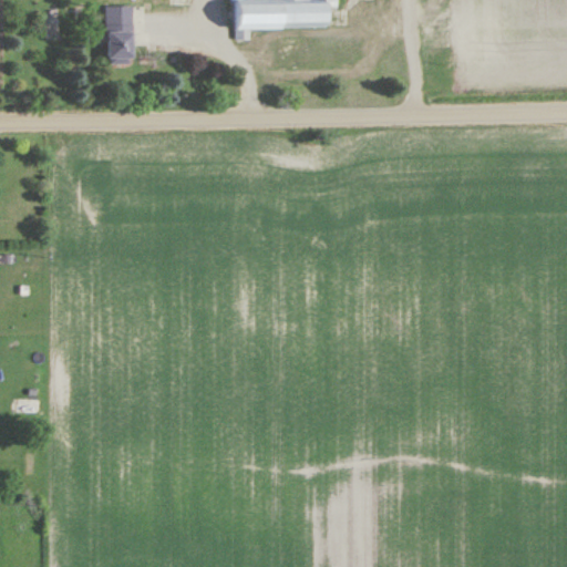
[(325,0),(246,0),(244,0),(232,0),(233,31),(326,30),(325,0)]
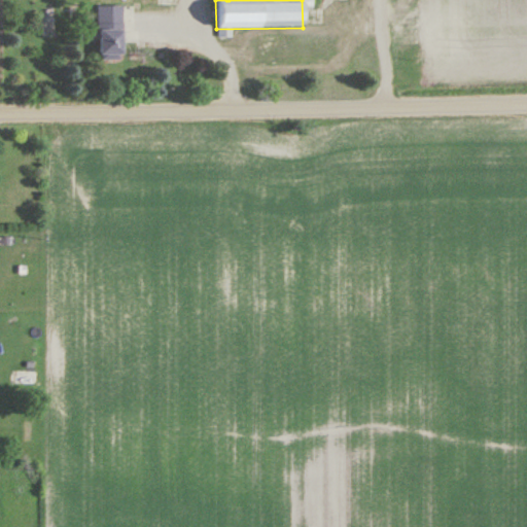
[(98,6),(98,56),(123,56),(123,6),(98,6)]
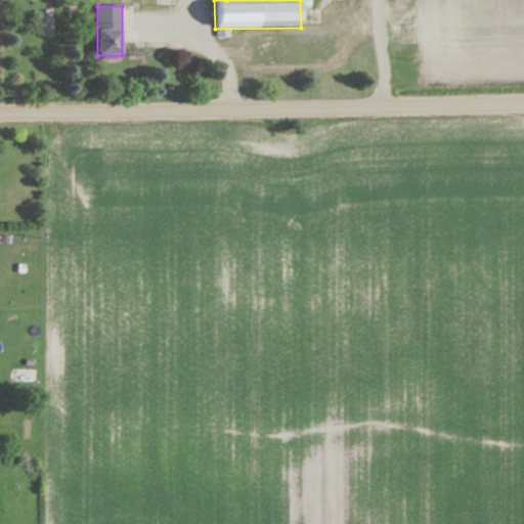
[(37,368),(15,368),(15,383),(37,383),(37,368)]
